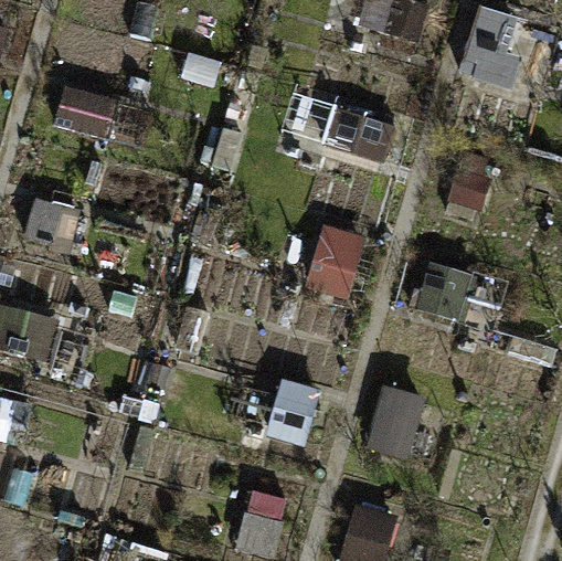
[(363,0),(357,22),(419,42),(430,8),(405,0),(363,0)]
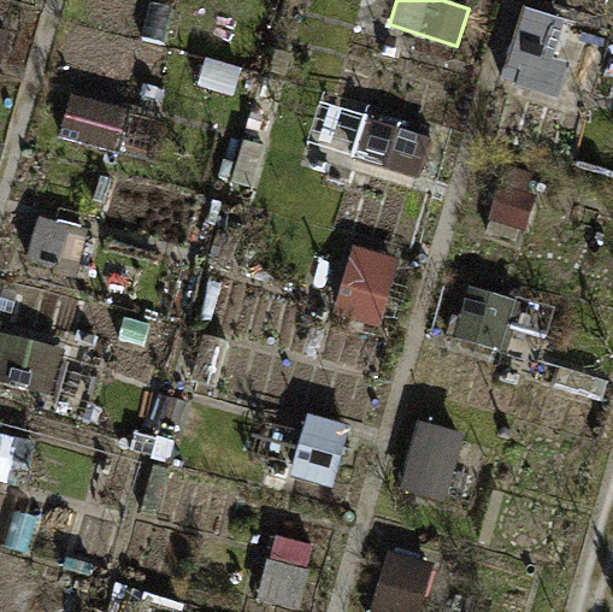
[(514,86),(554,98),(565,62),(549,57),(561,17),(523,6),(504,72),(517,76),(514,86)]
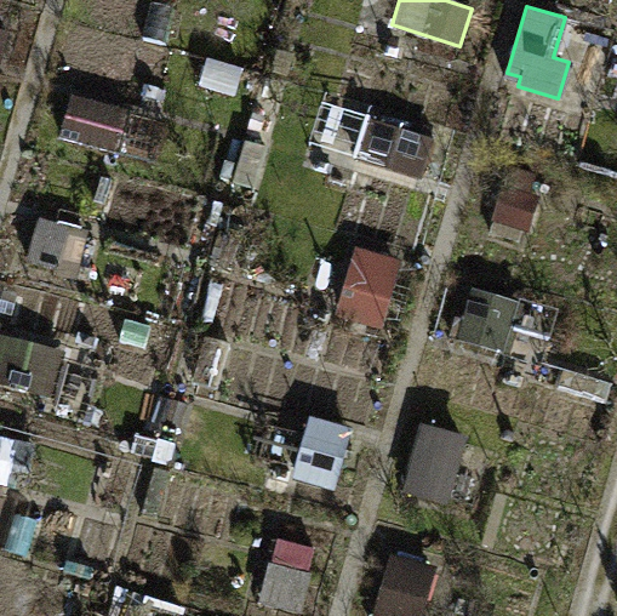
[(130,115),(131,110),(70,95),(63,127),(76,130),(73,143),(120,155),(121,150),(154,159),(164,124),(130,115)]
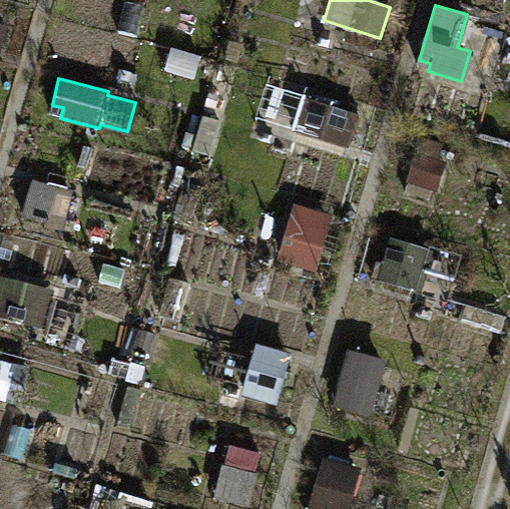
[(349,147),(358,114),(302,98),(293,132),(349,147)]
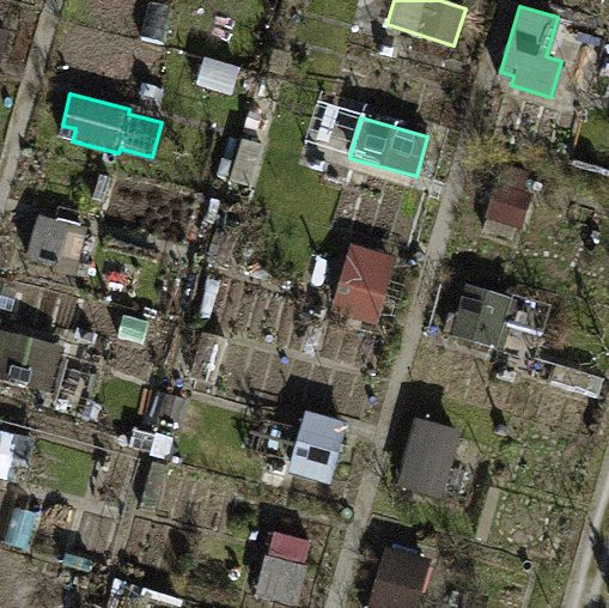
[(299,175),(305,154),(256,141),(250,160),(299,175)]
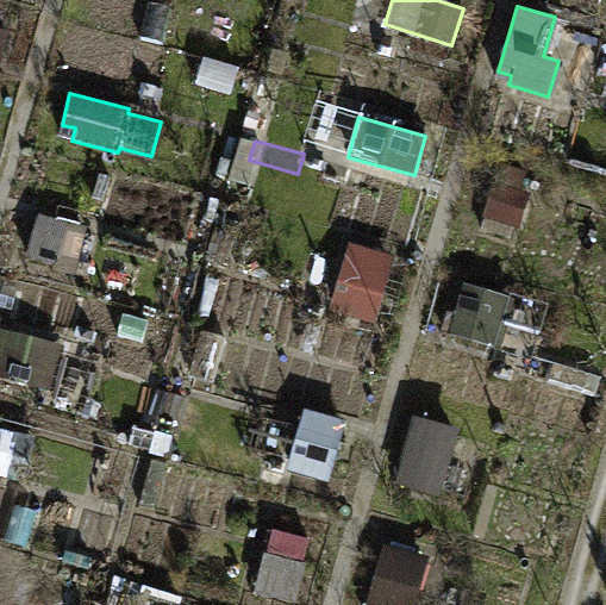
[(483,217),(519,226),(528,195),(520,193),(528,169),(499,161),(483,217)]
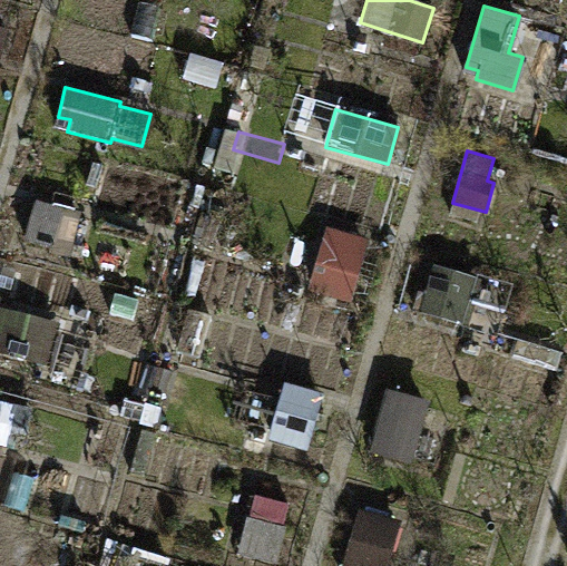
[(70,253),(81,212),(37,201),(26,242),(70,253)]
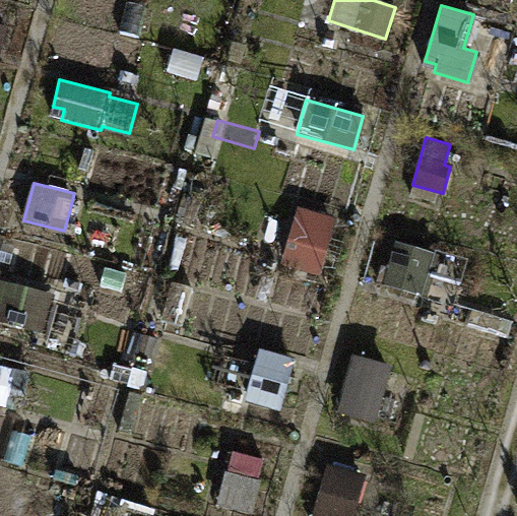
[(281,264),(319,275),(336,221),(298,209),(281,264)]
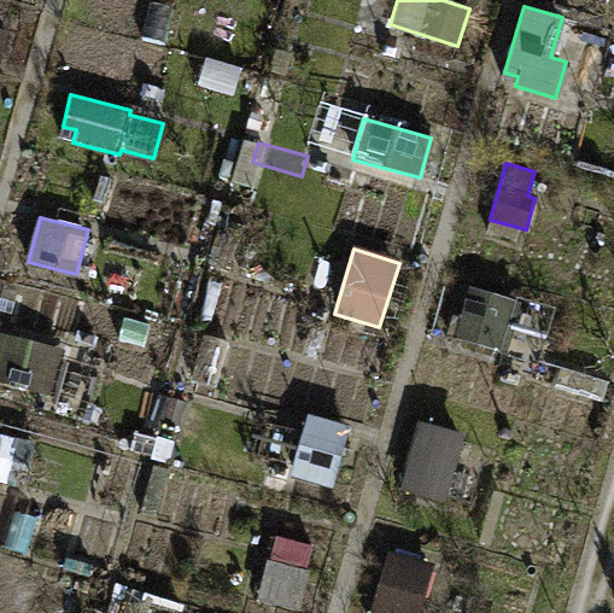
[(0,321),(16,325),(24,287),(3,282),(0,292),(0,321)]
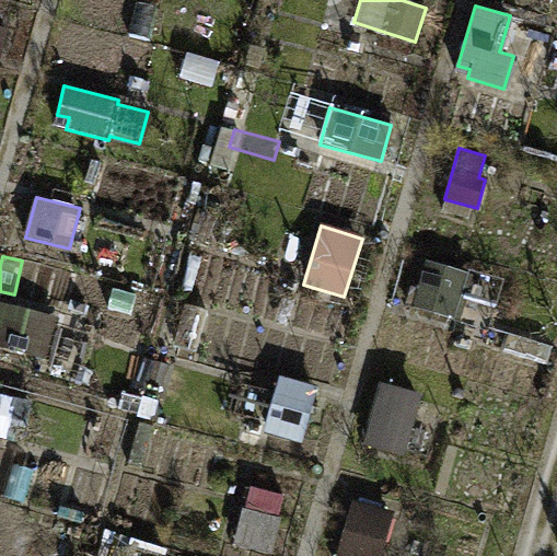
[(413,305),(489,325),(501,279),(425,259),(413,305)]
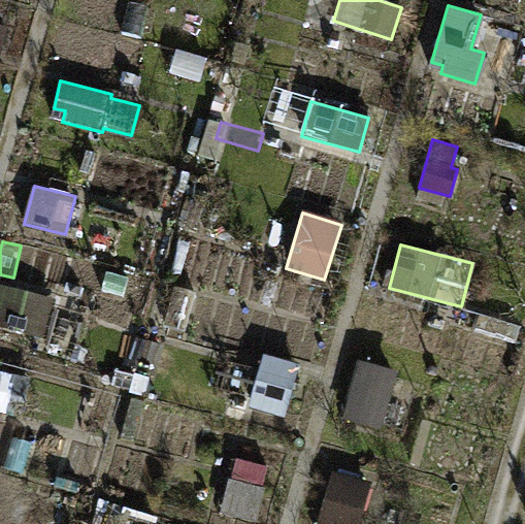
[(163,323),(185,329),(196,290),(174,284),(163,323)]
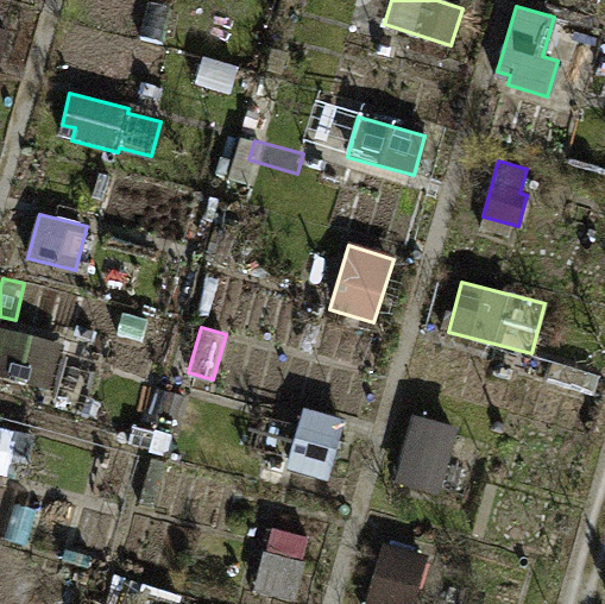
[(0,377),(51,389),(61,344),(0,329),(0,377)]
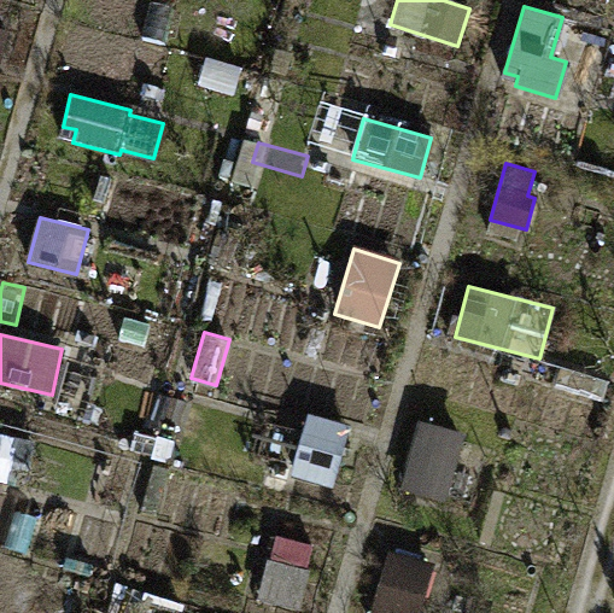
[(287,477),(332,489),(349,428),(305,415),(287,477)]
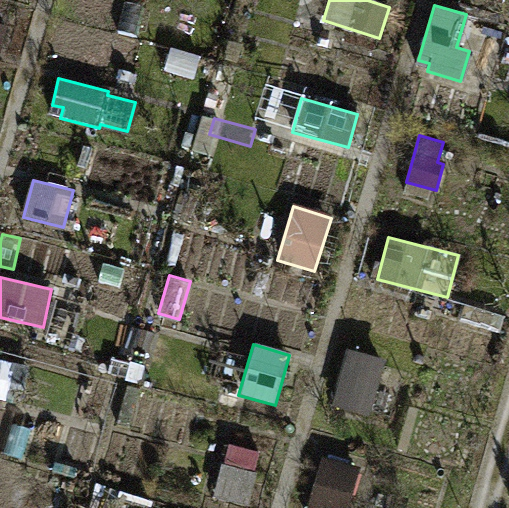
[(331,407),(369,418),(385,361),(347,350),(331,407)]
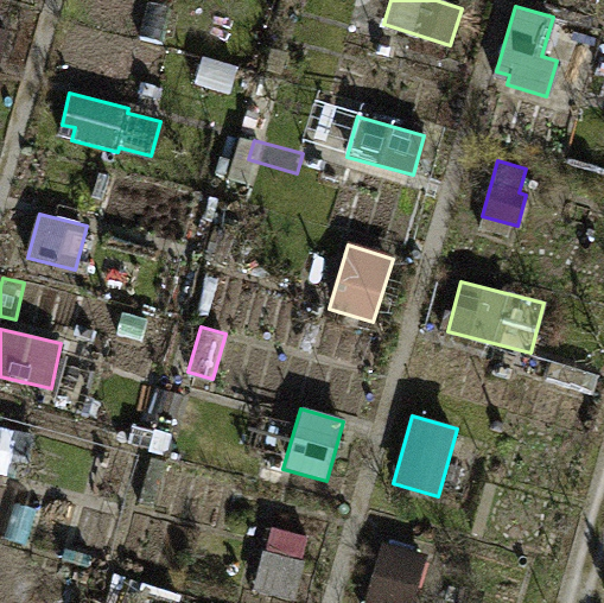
[(0,454),(33,462),(39,436),(0,425),(0,454)]
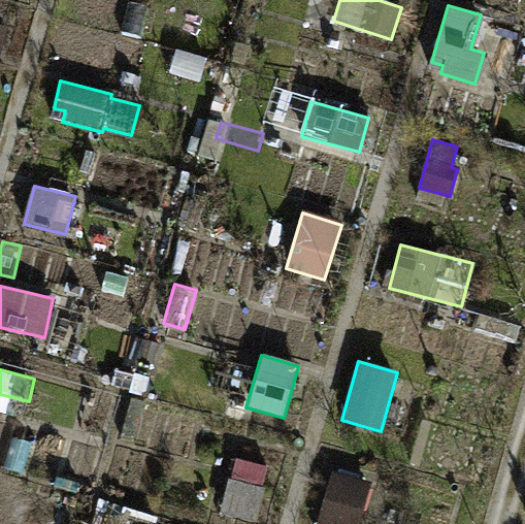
[(223,517),(255,523),(267,467),(235,460),(223,517)]
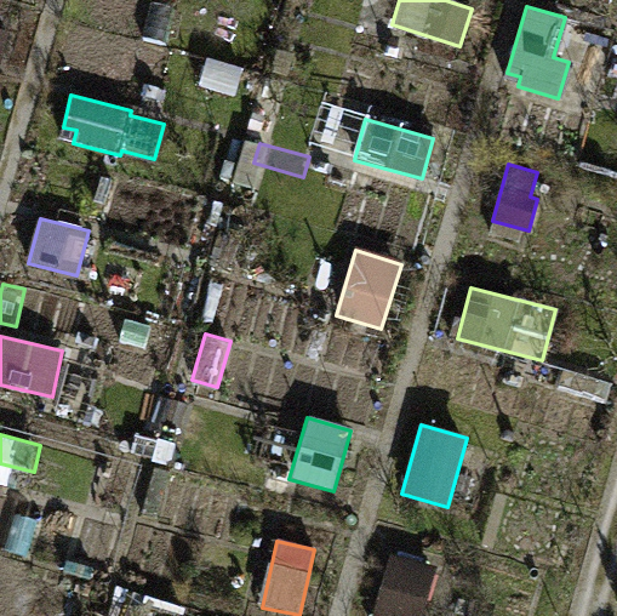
[(371,615),(421,615),(436,568),(390,554),(371,615)]
